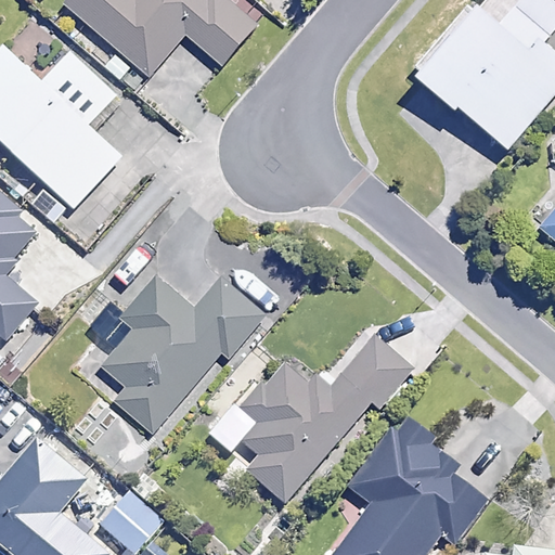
[(61,0),(150,77),(186,35),(220,64),(255,25),(226,0),(61,0)]
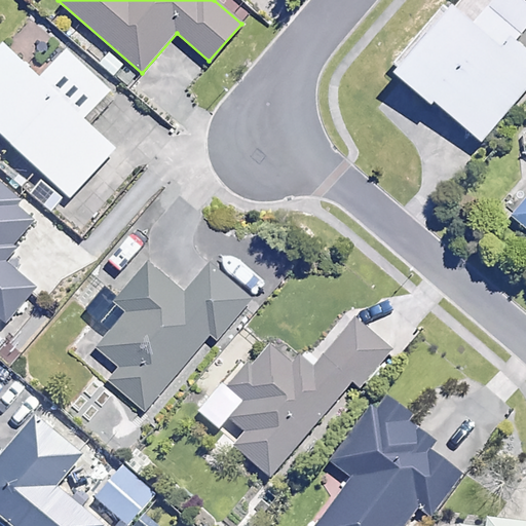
[(525,28),(525,0),(470,0),(460,12),(447,1),(392,67),(482,142),(525,88),(525,49),(516,41),(525,28)]
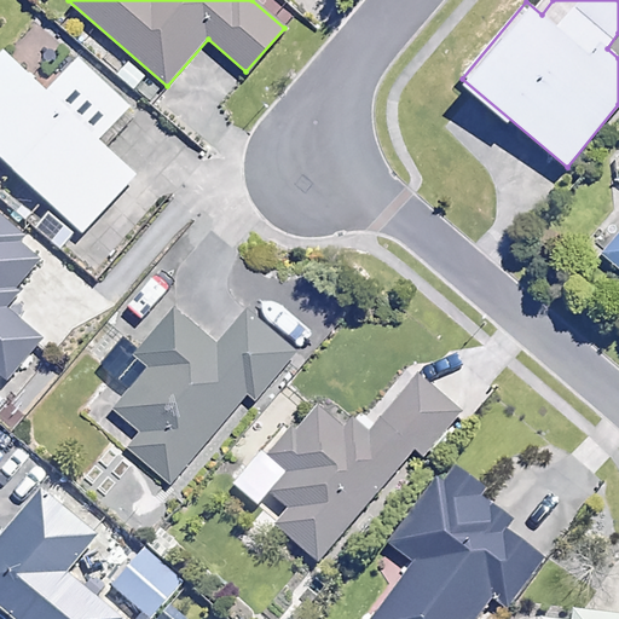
[(134,108),(79,57),(47,90),(5,50),(0,53),(0,154),(84,232),(138,174),(103,143),(134,108)]
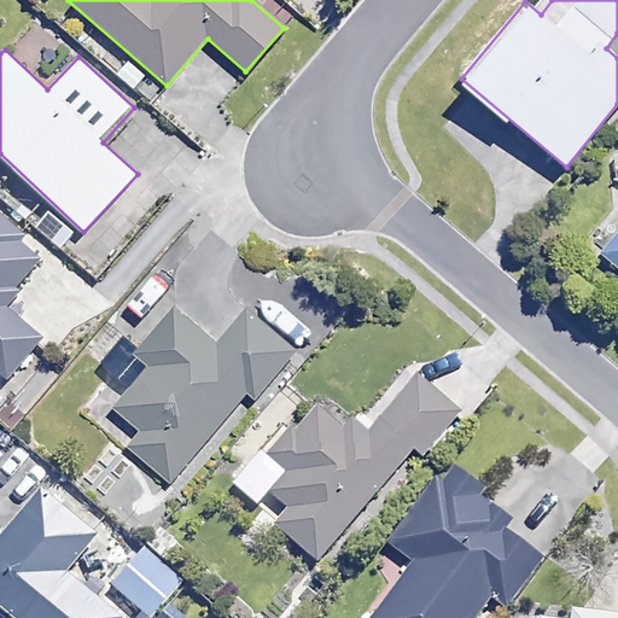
[(42,260),(0,220),(0,371),(12,383),(47,345),(1,304),(42,260)]
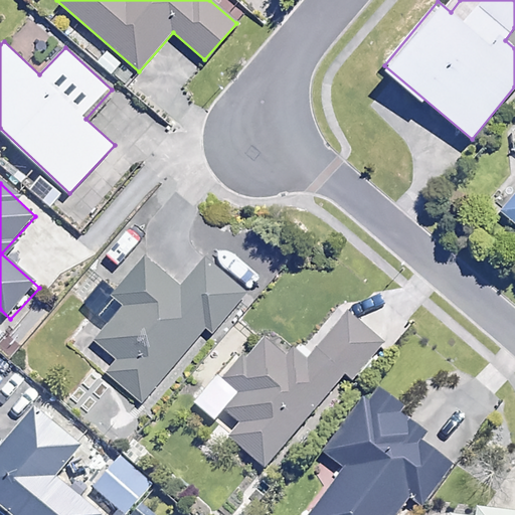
[(514,191),(499,210),(514,223),(514,191)]
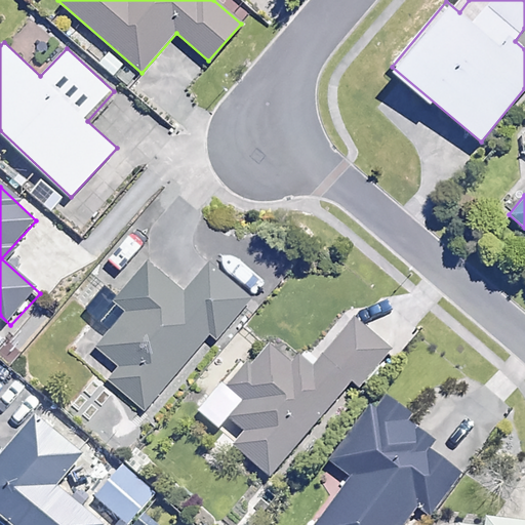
[(250,299),(209,264),(184,293),(147,261),(115,297),(128,310),(103,339),(90,329),(73,350),(143,411),(210,333),(216,338),(250,299)]
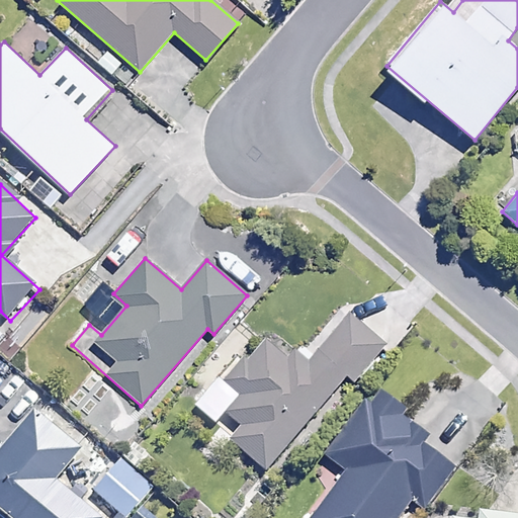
[(382,346),(348,316),(304,367),(266,335),(224,383),(238,396),(224,412),(242,427),(231,439),(265,469),(348,375),(353,380),(382,346)]
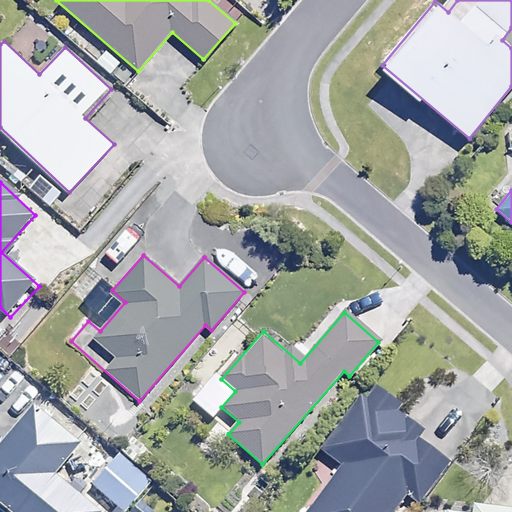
[(400,406),(373,385),(324,448),(346,464),(308,511),(395,511),(410,493),(421,502),(450,465),(418,439),(423,434),(395,412),(400,406)]
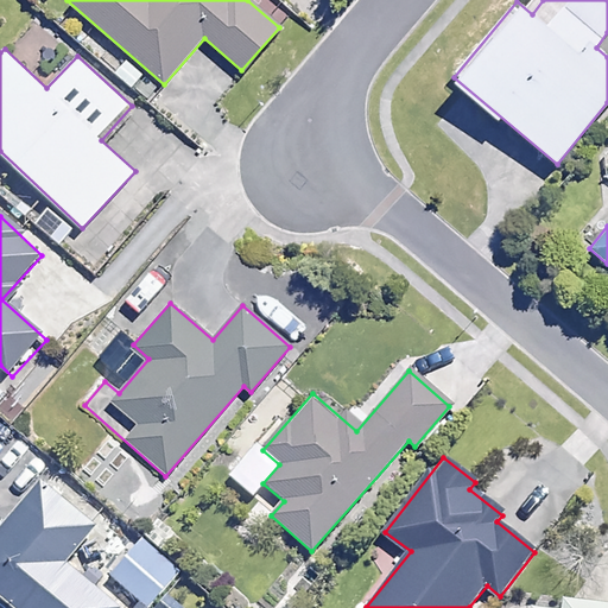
[(93,530),(37,485),(0,529),(0,595),(16,607),(113,607),(63,567),(93,530)]
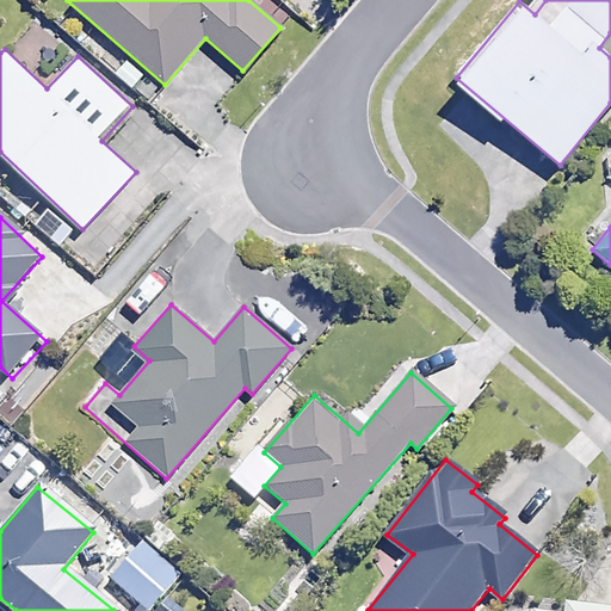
[(179,574),(142,543),(112,578),(149,610),(179,574)]
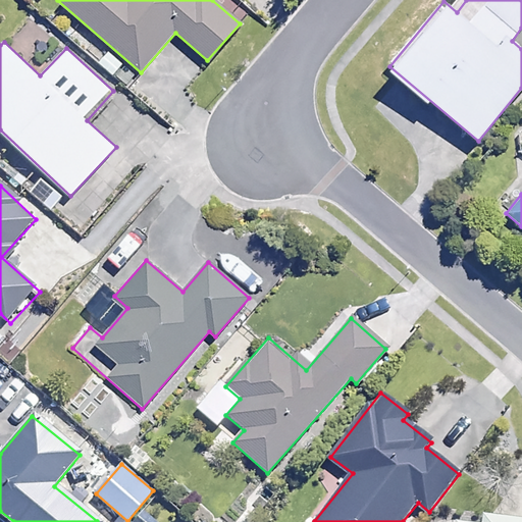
All buildings are outlined.
